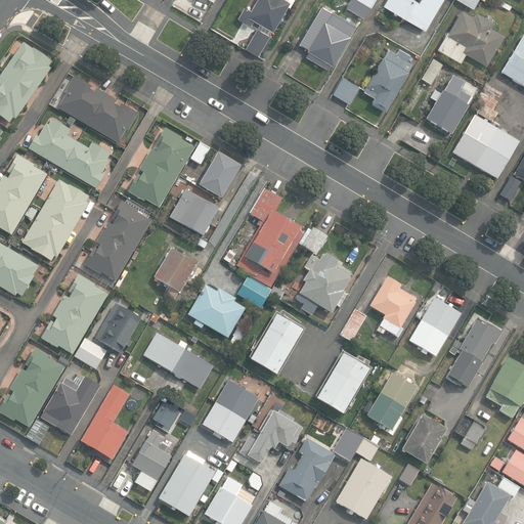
[(294,0),(256,0),(251,10),(245,7),(237,18),(250,26),(253,20),(273,32),(288,6),(290,7),(294,0)]
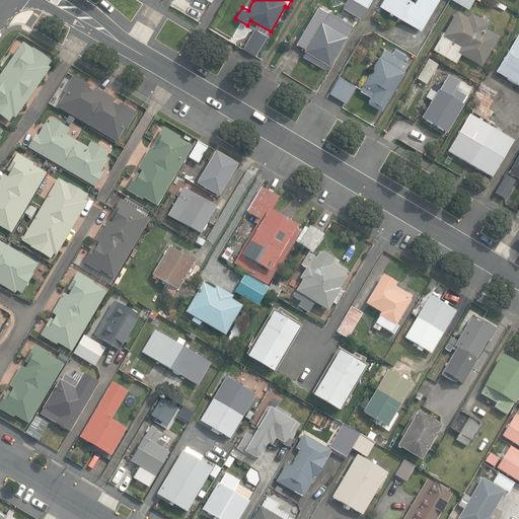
[(344,0),(341,6),(359,16),(367,0),(344,0)]
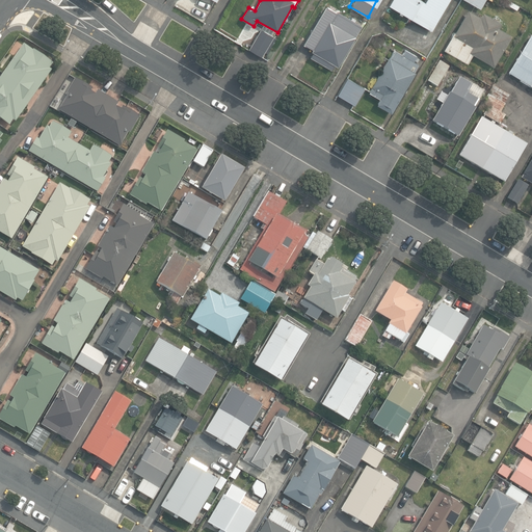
[(390,0),(388,5),(429,29),(446,0),(390,0)]
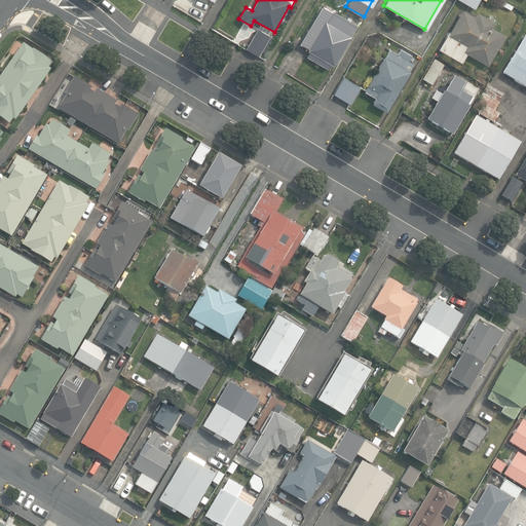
[(500,5),(510,10),(512,5),(503,0),(500,5)]
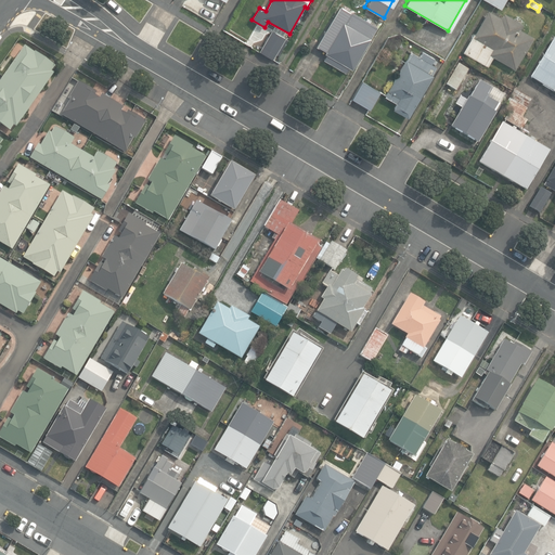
[(324,60),(346,72),(349,66),(352,68),(377,27),(370,23),(371,21),(368,17),(365,20),(340,5),(318,47),(326,52),(325,53),(327,54),(324,60)]
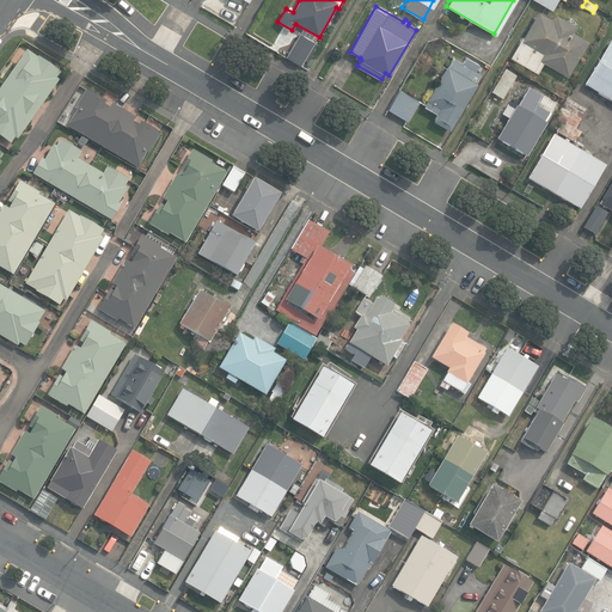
[(544,62),(568,75),(588,41),(573,32),(576,26),(556,16),(554,20),(538,12),(524,38),(522,37),(510,57),(538,73),(544,62)]
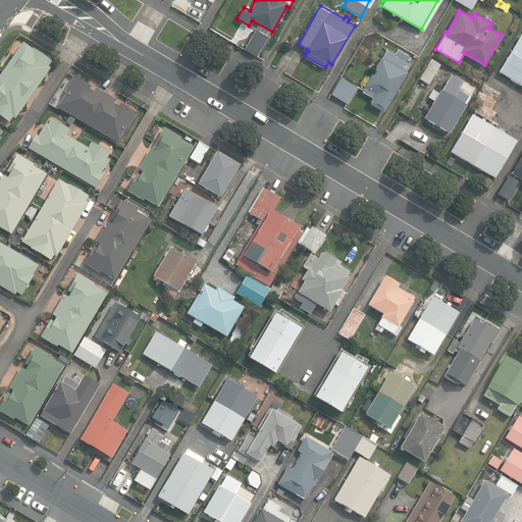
[(243,47),(255,54),(267,34),(255,27),(243,47)]
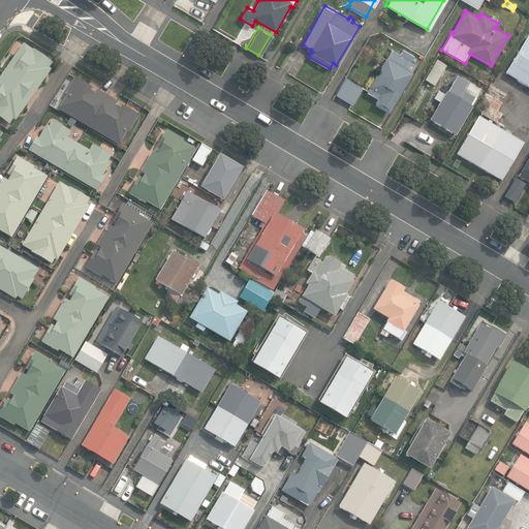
[(504,71),(528,86),(528,35),(527,34),(504,71)]
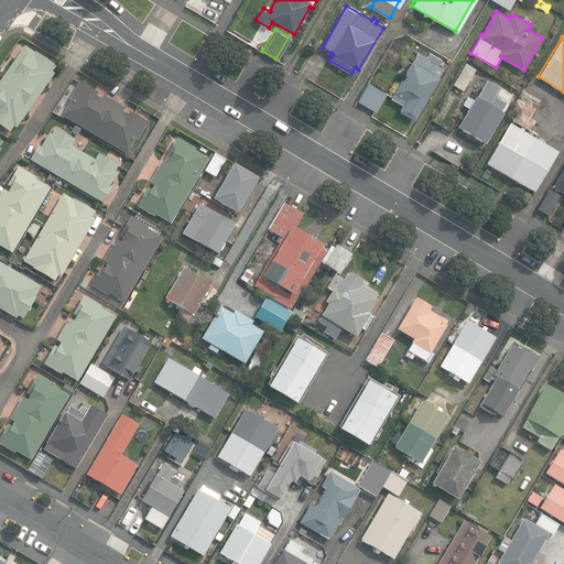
[(0,125),(10,132),(14,127),(17,129),(55,74),(53,72),(56,66),(35,52),(34,53),(25,46),(0,83),(0,125)]
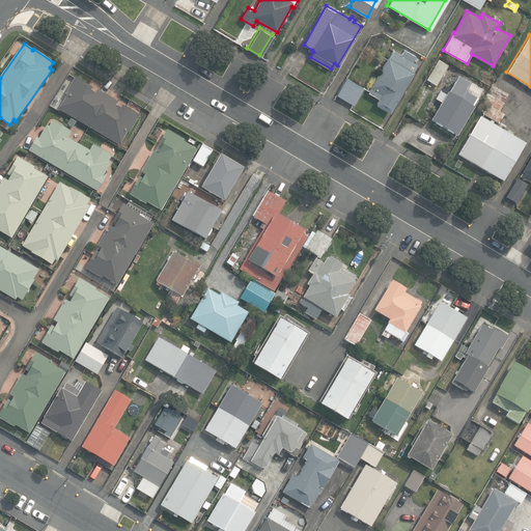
[(375,103),(389,111),(417,63),(412,60),(415,55),(403,49),(400,53),(392,49),(388,56),(387,56),(367,91),(379,98),(375,103)]
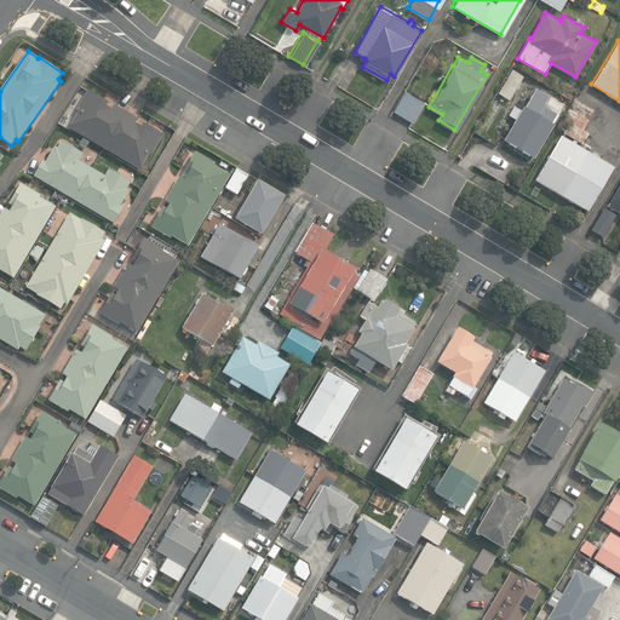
[(497,95),(509,102),(523,78),(512,70),(497,95)]
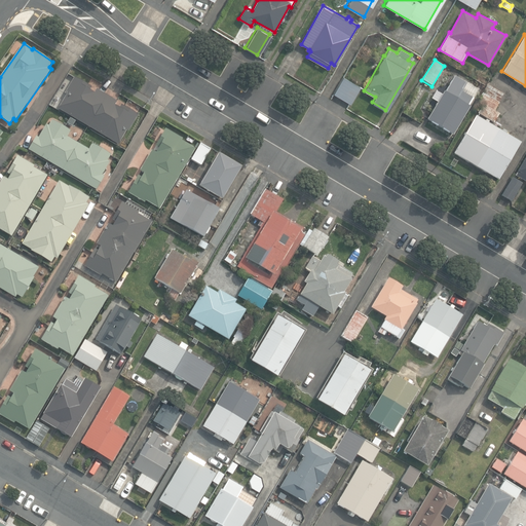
[(333,91),(349,102),(360,85),(342,75),(333,91)]
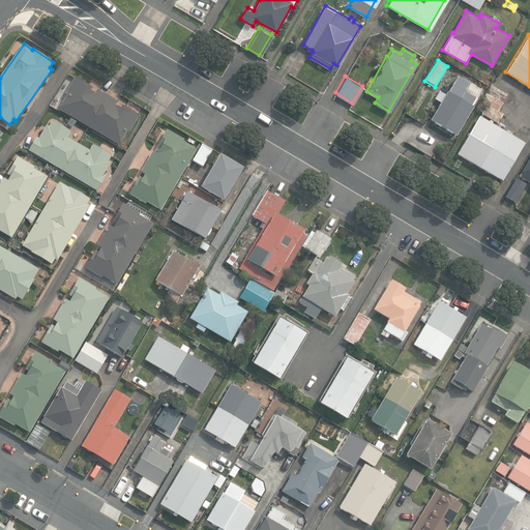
[(430,120),(454,135),(472,106),(471,106),(475,97),(464,91),(469,83),(458,76),(447,91),(446,91),(430,120)]
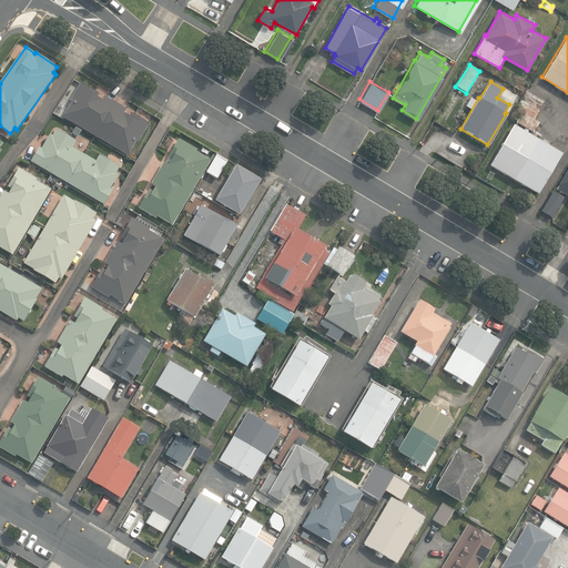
[(62,117),(128,155),(138,140),(139,141),(150,123),(133,112),(131,111),(129,115),(124,112),(127,109),(104,95),(102,100),(97,97),(99,93),(80,82),(70,100),(71,101),(62,117)]
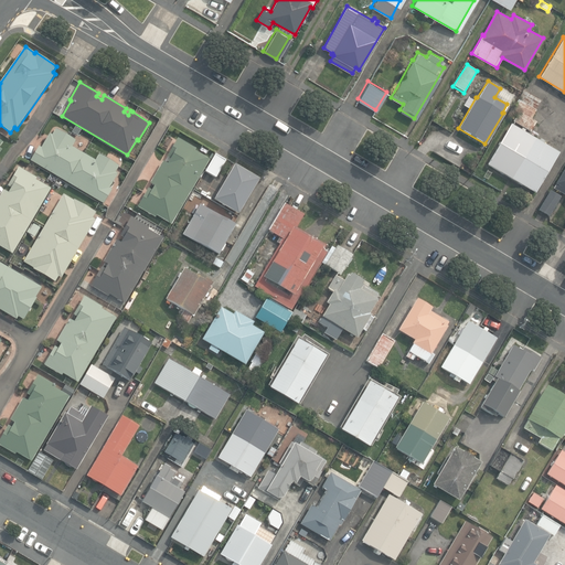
[(514,121),(531,131),(536,123),(531,119),(542,100),(524,91),(513,109),(519,113),(514,121)]
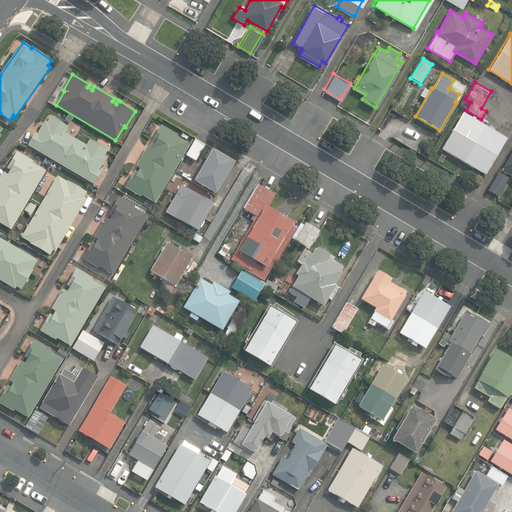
[(418,95),(424,98),(429,90),(423,87),(418,95)]
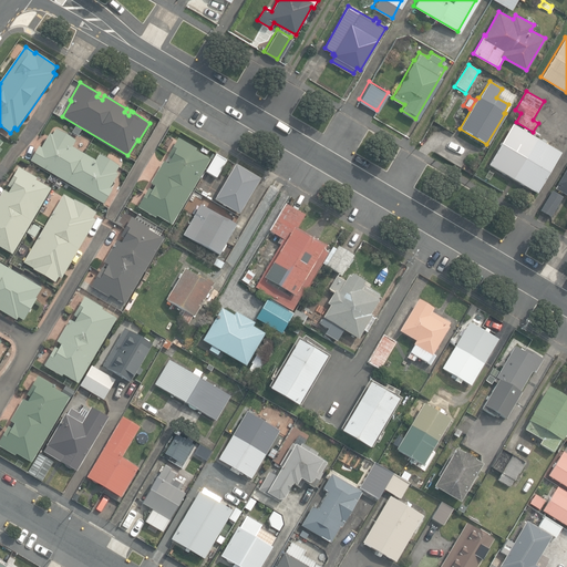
[(490,166),(538,194),(562,153),(546,144),(548,142),(543,138),(542,141),(527,133),(528,131),(525,129),(523,131),(513,125),(490,166)]
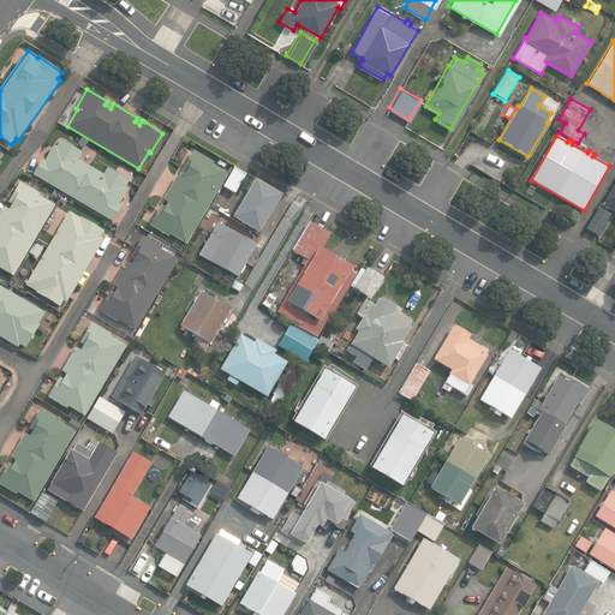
[(63,192),(113,222),(121,207),(119,204),(129,189),(126,187),(130,180),(108,168),(103,175),(79,160),(83,153),(61,141),(57,147),(54,145),(46,161),(42,160),(34,175),(63,192)]
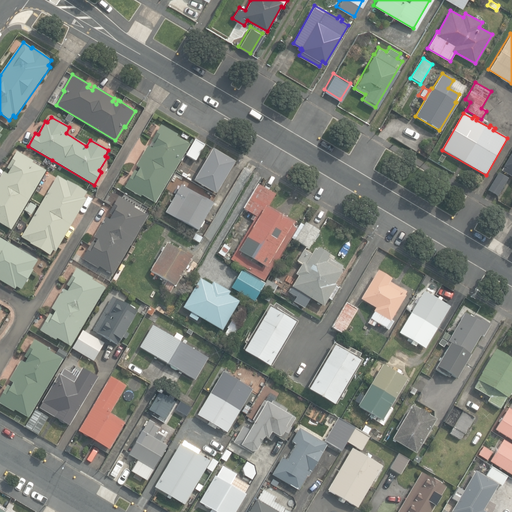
[(140,194),(154,202),(189,143),(175,135),(176,134),(160,124),(152,136),(150,140),(154,143),(151,147),(146,144),(135,164),(139,167),(137,171),(133,169),(123,186),(139,196),(140,194)]
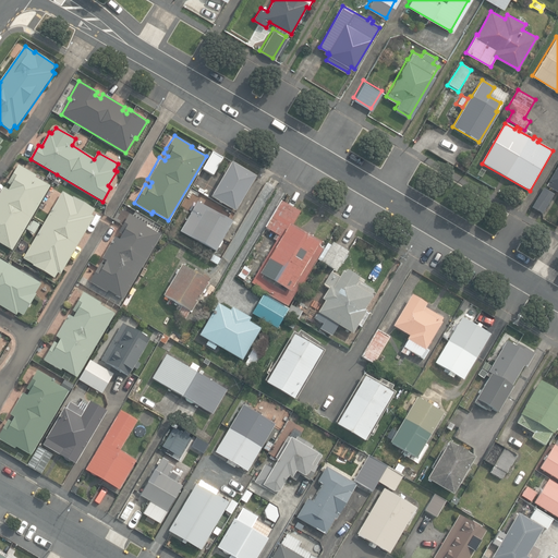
[(202,168),(213,173),(222,157),(211,150),(202,168)]
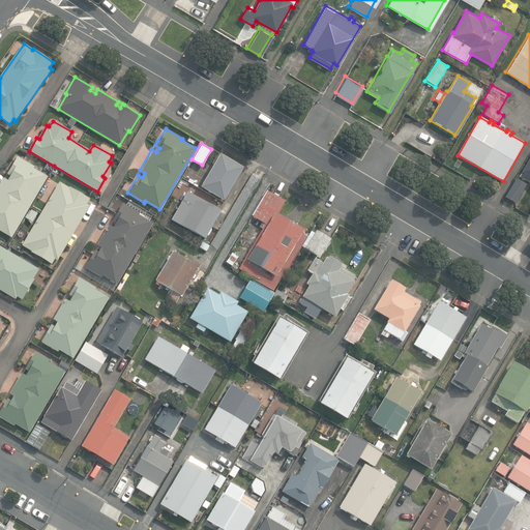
[(519,176),(529,182),(529,153),(520,172),(521,172),(519,176)]
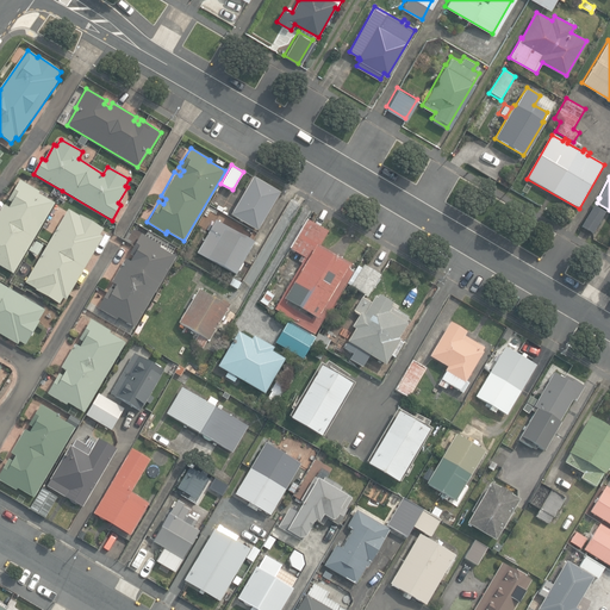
[(0,265),(13,273),(54,203),(38,193),(39,191),(19,179),(7,199),(13,203),(10,207),(4,204),(0,210),(0,265)]
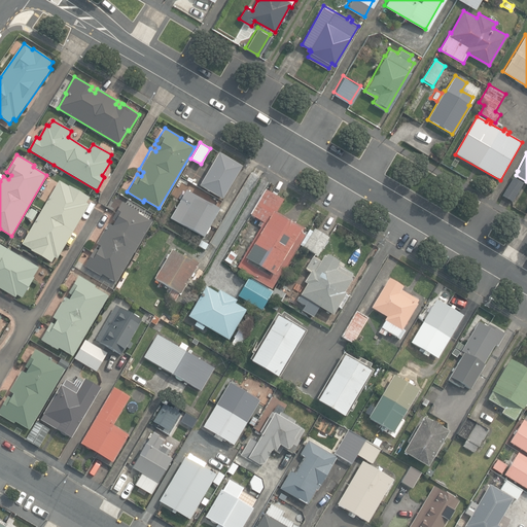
[(221,201),(241,168),(218,154),(199,187),(221,201)]
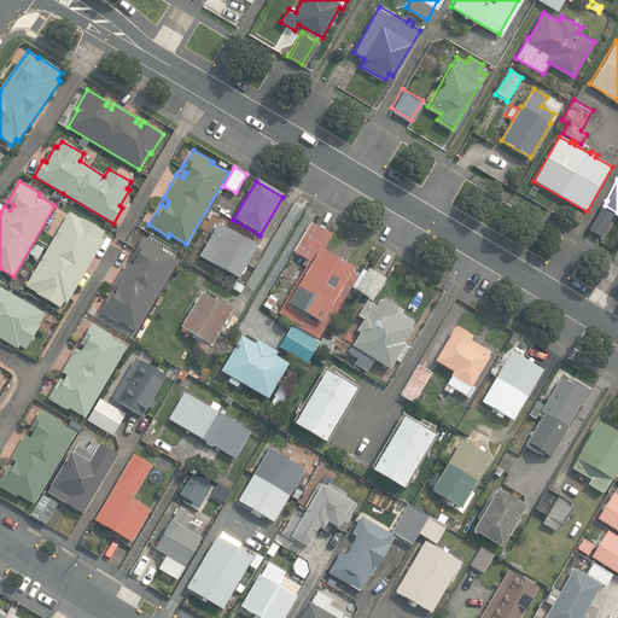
[(584,231),(598,238),(612,214),(600,205),(584,231)]
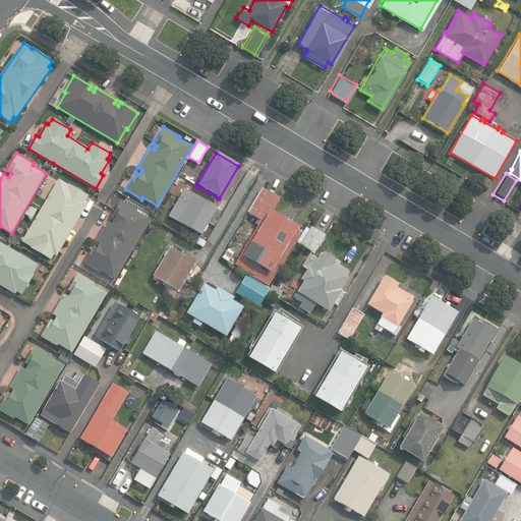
[(31,247),(51,259),(54,254),(57,256),(89,203),(85,201),(89,195),(68,184),(68,185),(58,179),(21,241),(32,247),(31,247)]
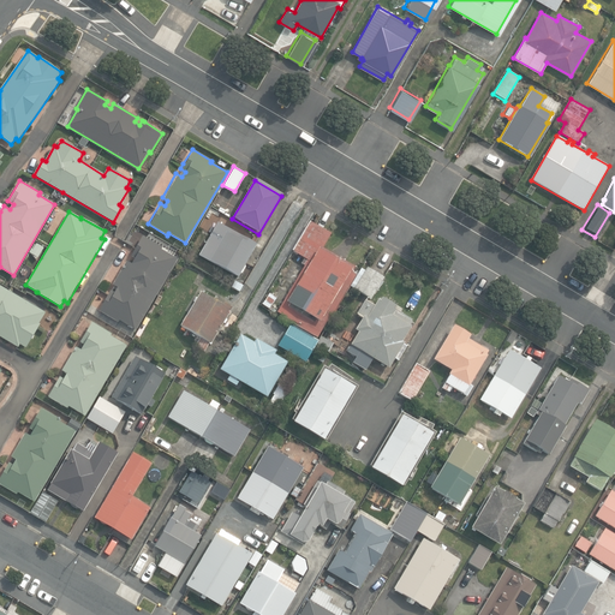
[(284,318),(317,338),(354,275),(348,272),(351,268),(322,251),(332,234),(310,221),(292,251),(308,260),(276,312),(285,316),(284,318)]
